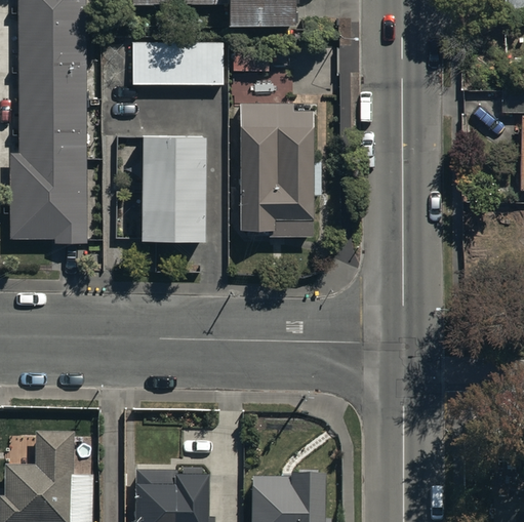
[(17,0),(19,149),(9,150),(9,237),(53,237),(53,241),(86,241),(85,0),(17,0)]
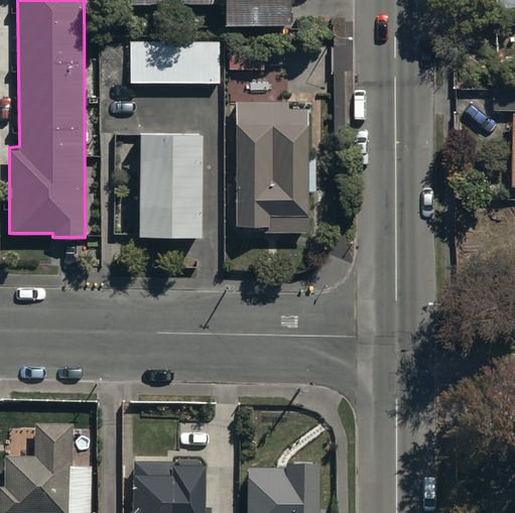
[(130,0),(131,4),(225,4),(225,21),(291,21),(290,0),(130,0)]
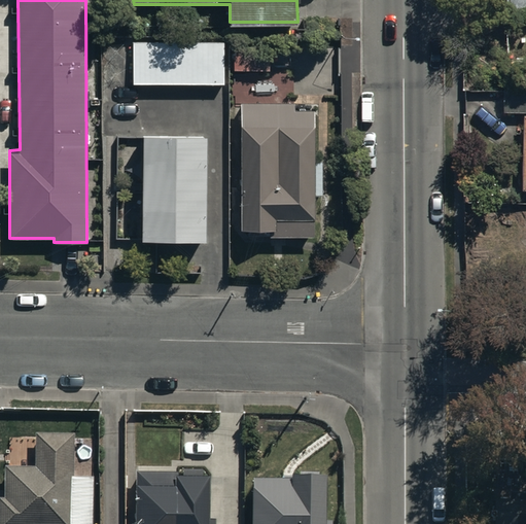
[(234,40),(234,71),(268,71),(268,40),(234,40)]
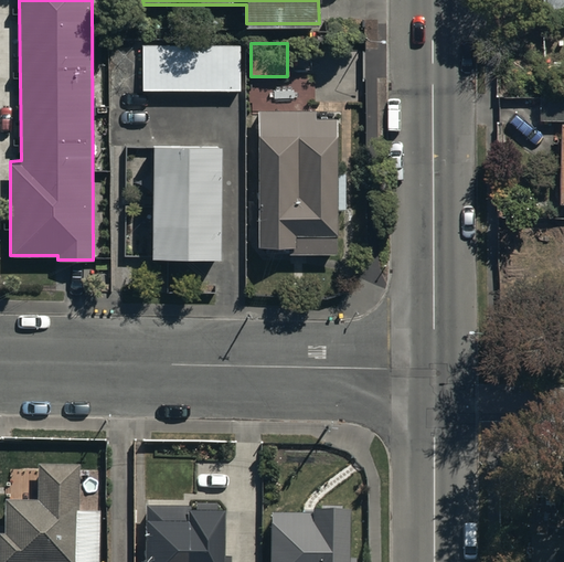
[(144,45),(144,91),(241,91),(241,45),(144,45)]
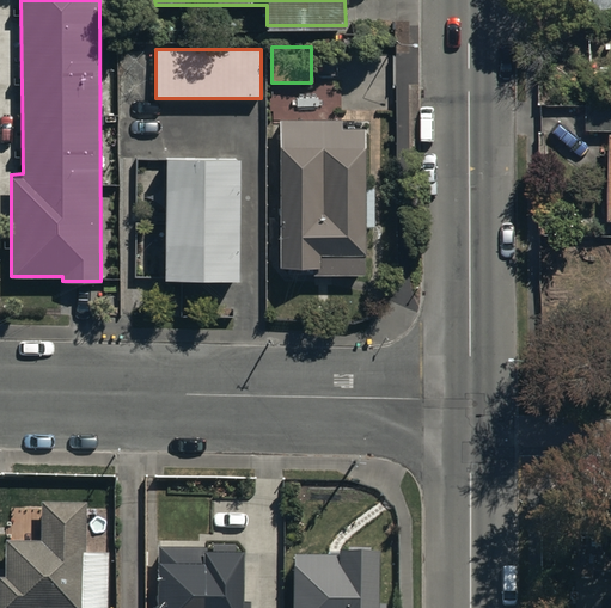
[(610,100),(587,102),(587,130),(610,130),(609,219),(610,219),(610,100)]
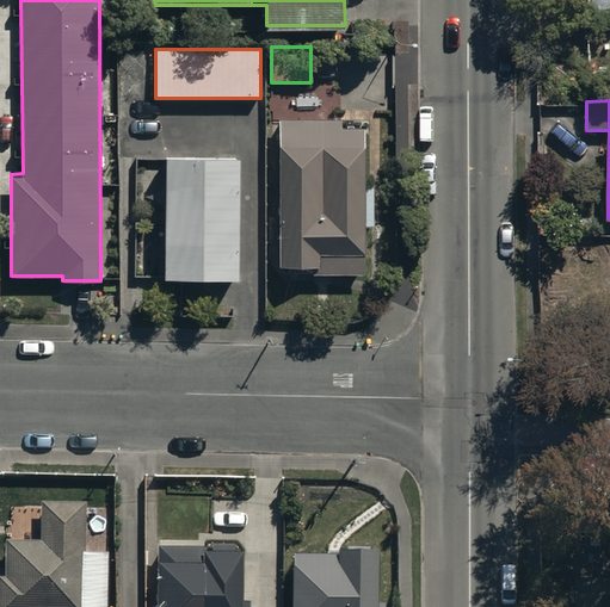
[(278,118),(279,262),(313,261),(313,272),(364,271),(363,224),(374,223),(374,184),(367,184),(365,124),(339,125),(339,118),(278,118)]
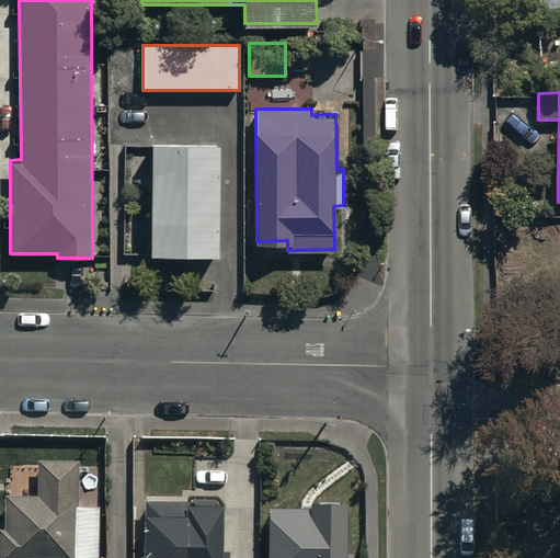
[(217,138),(150,137),(150,251),(216,251),(217,138)]
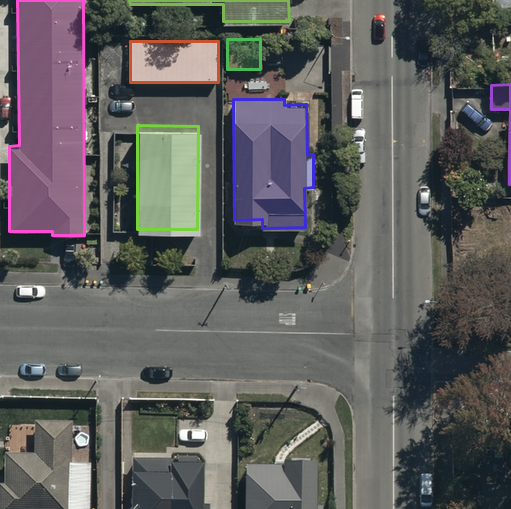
[(72,462),(72,421),(34,421),(34,456),(4,456),(4,485),(0,485),(0,508),(91,508),(92,462),(72,462)]
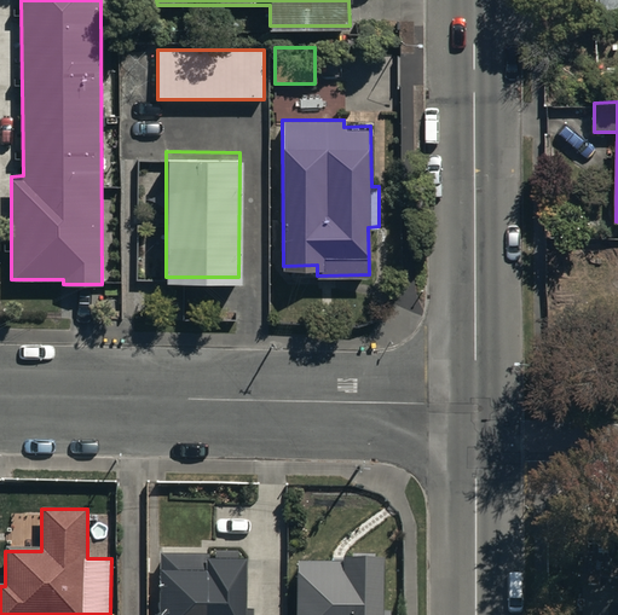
[(162,555),(160,614),(244,614),(247,557),(162,555)]
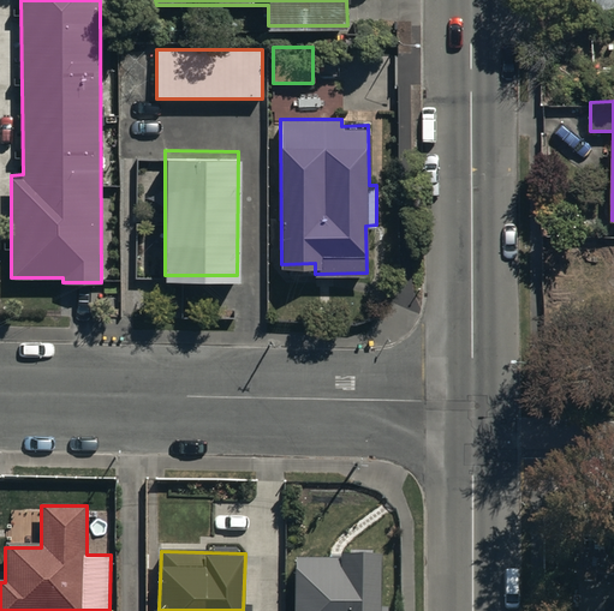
[(381,553),(339,552),(339,561),(296,559),(294,610),(388,610),(388,606),(380,606),(381,553)]
